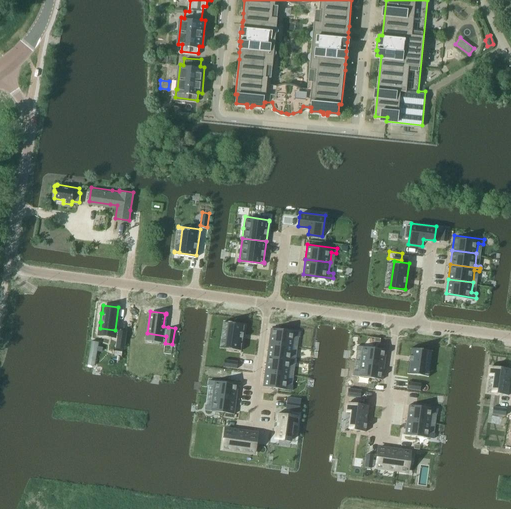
[(227,340),(227,346),(230,347),(229,347),(241,349),(245,323),(230,321),(227,340)]
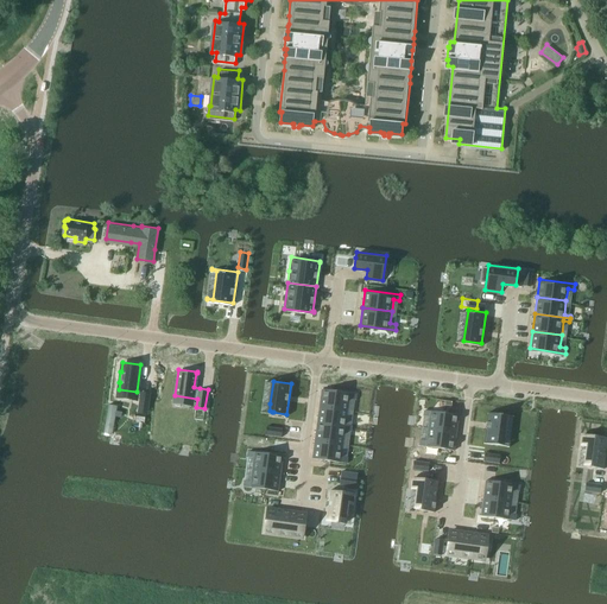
[(322,387),(320,405),(348,408),(351,396),(356,398),(358,392),(322,387)]
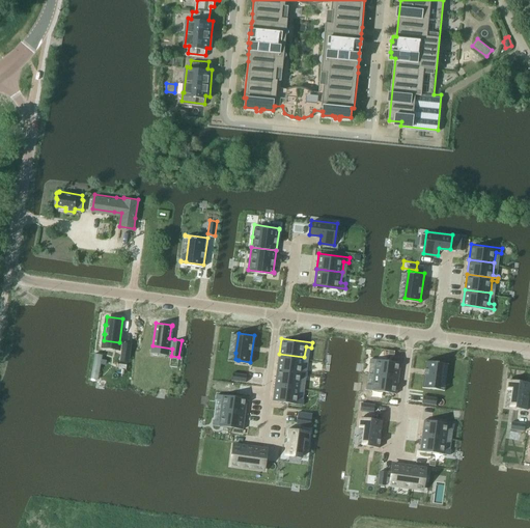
[(123,341),(121,351),(130,353),(131,342),(123,341)]
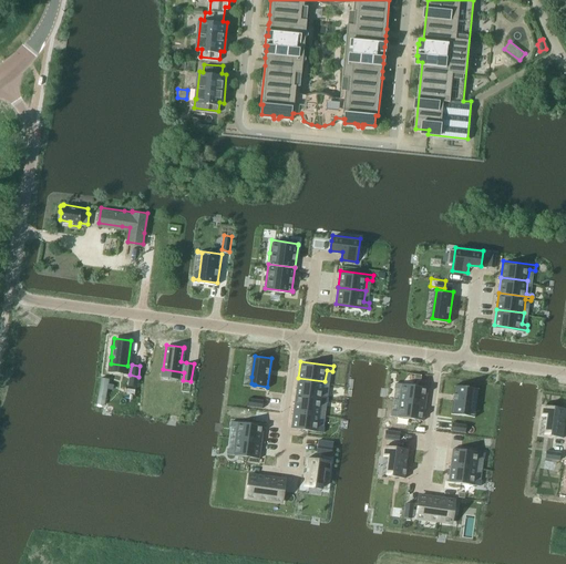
[(298,378),(296,393),(329,398),(329,396),(323,395),(325,381),(298,378)]
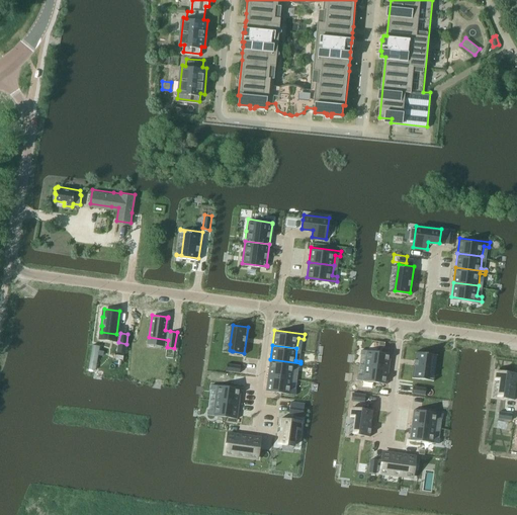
[(361,347),(360,352),(365,353),(364,363),(390,367),(392,352),(361,347)]
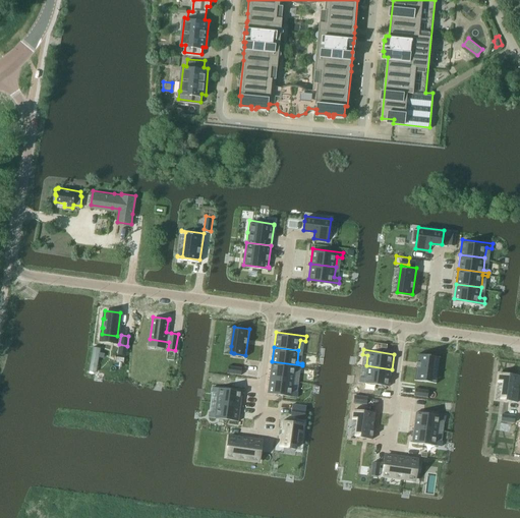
[(418,352),(414,379),(430,381),(434,354),(418,352)]
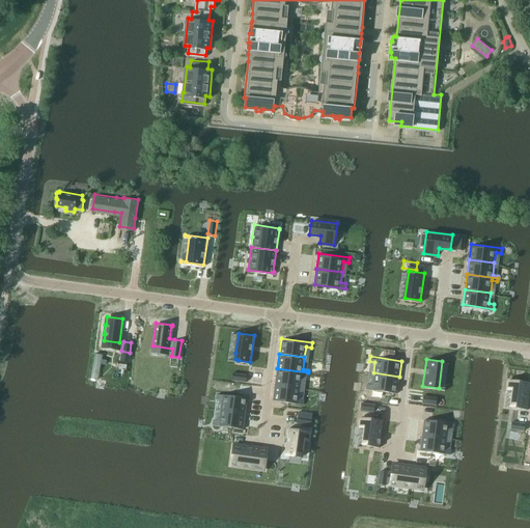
[(277,368),(275,383),(301,387),(302,374),(307,376),(308,372),(277,368)]
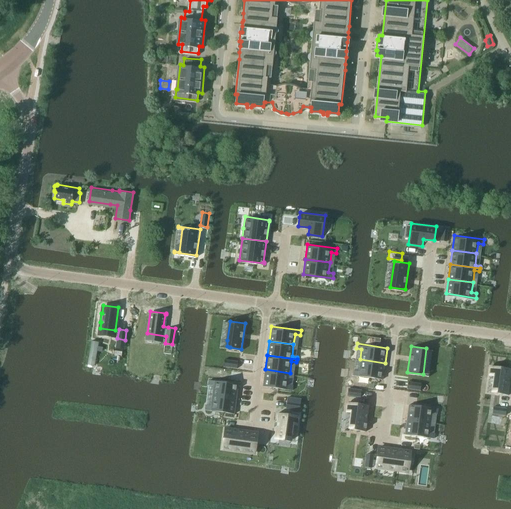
[(219,356),(218,364),(231,365),(232,358),(219,356)]
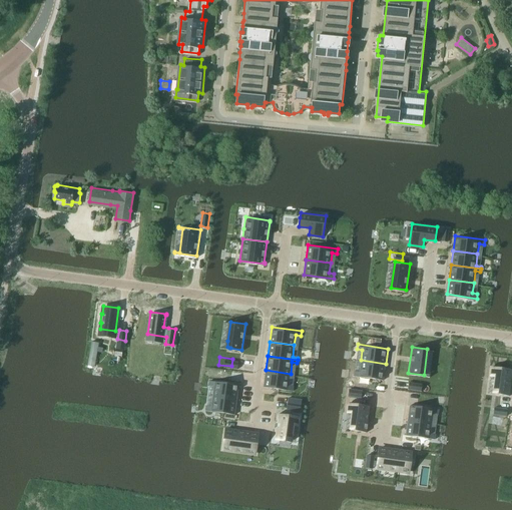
[(355,369),(354,374),(384,378),(386,364),(361,360),(360,370),(355,369)]
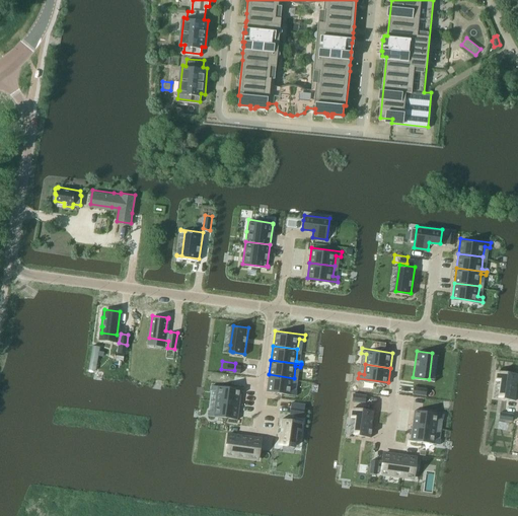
[(497,369),(496,378),(502,379),(500,396),(515,398),(517,381),(517,372),(497,369)]
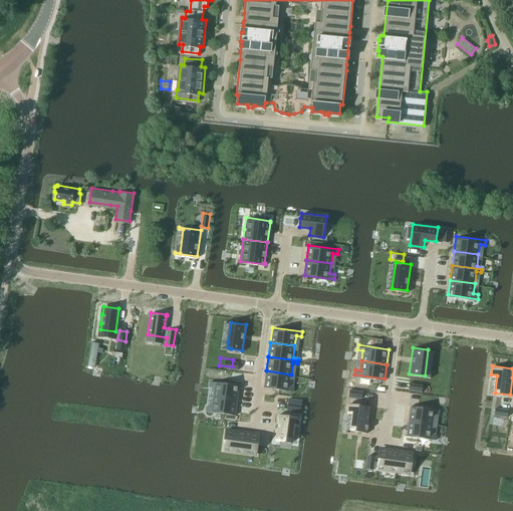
[(266,370),(264,386),(294,390),(294,385),(289,385),(291,374),(266,370)]
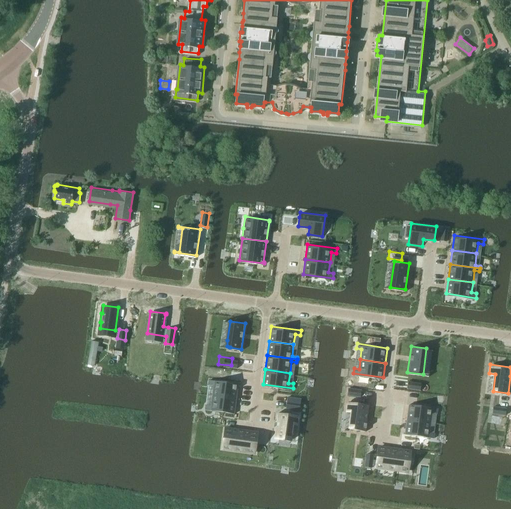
[(209,378),(208,383),(213,384),(212,394),(237,397),(239,382),(209,378)]
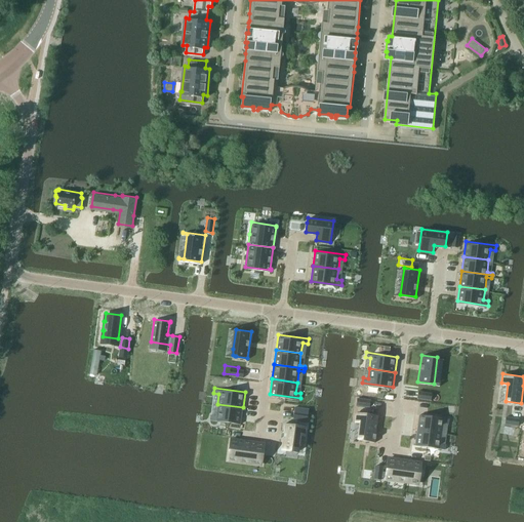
[(418,389),(417,397),(431,399),(432,391),(428,390),(418,389)]
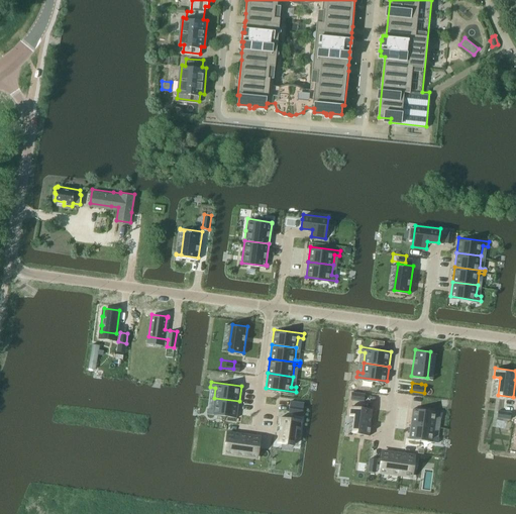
[(352,390),(350,397),(365,399),(366,391),(352,390)]
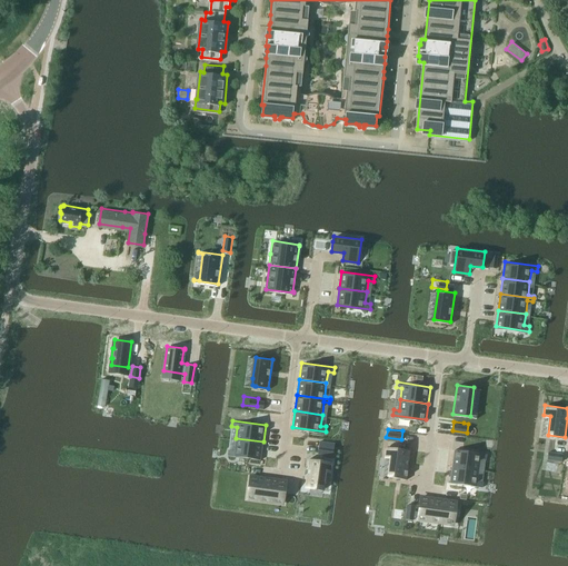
[(229,448),(228,454),(261,458),(263,442),(236,438),(235,449),(229,448)]
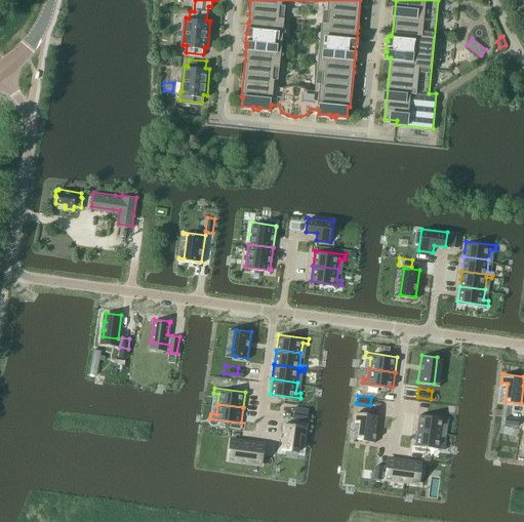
[(294,409),(293,416),(308,418),(309,411),(301,410),(294,409)]
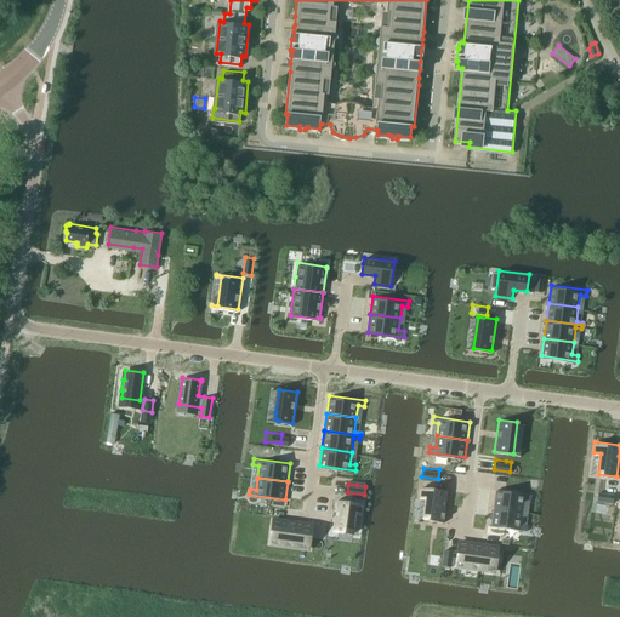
[(422,486),(420,497),(428,498),(425,518),(443,520),(447,490),(422,486)]
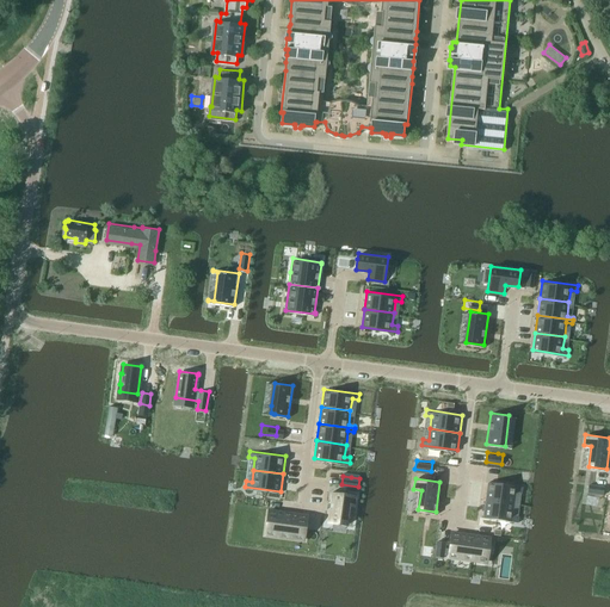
[(488,479),(486,497),(515,502),(517,490),(523,491),(524,485),(488,479)]
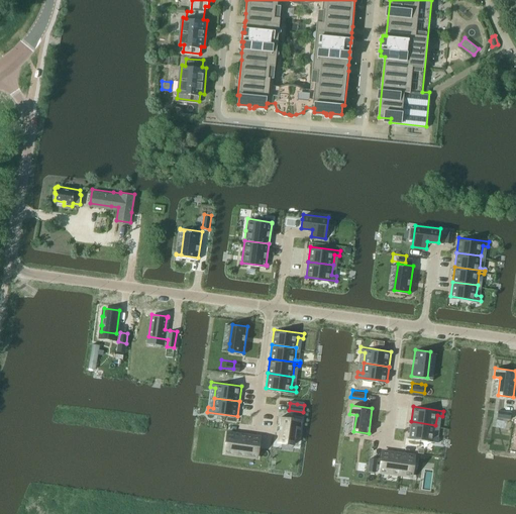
[(498,408),(497,416),(510,418),(511,410),(498,408)]
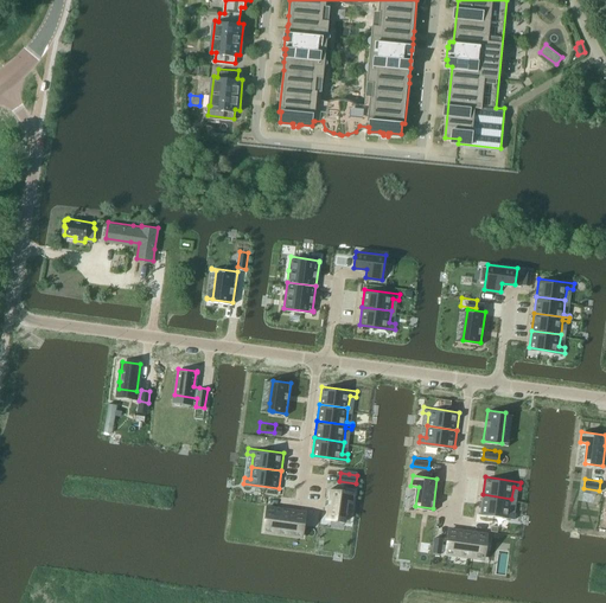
[(330,487),(326,518),(337,519),(343,520),(344,510),(345,510),(346,501),(353,501),(355,491),(330,487)]
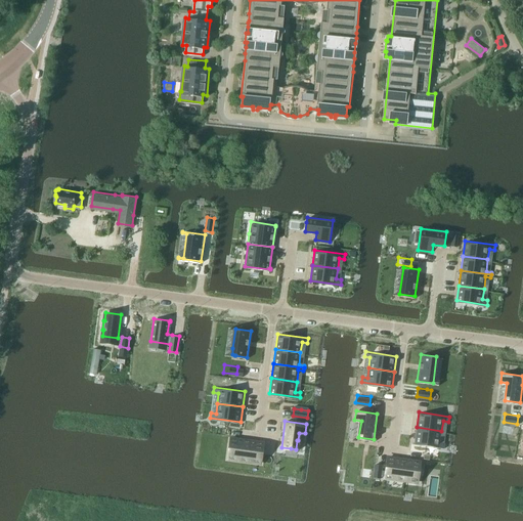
[(417,427),(415,442),(444,446),(445,441),(440,441),(441,431),(417,427)]
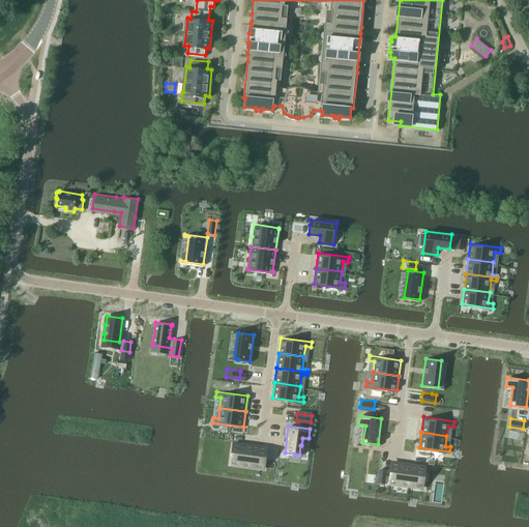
[(234,442),(231,462),(264,466),(267,446),(234,442)]
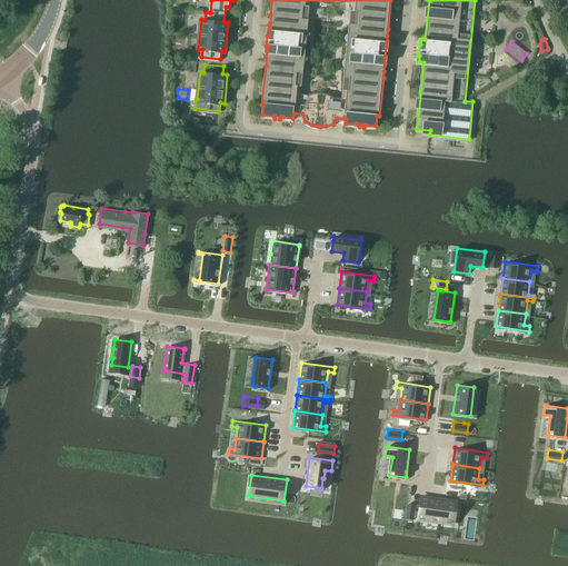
[(418,516),(454,522),(457,500),(421,495),(419,510),(418,516)]
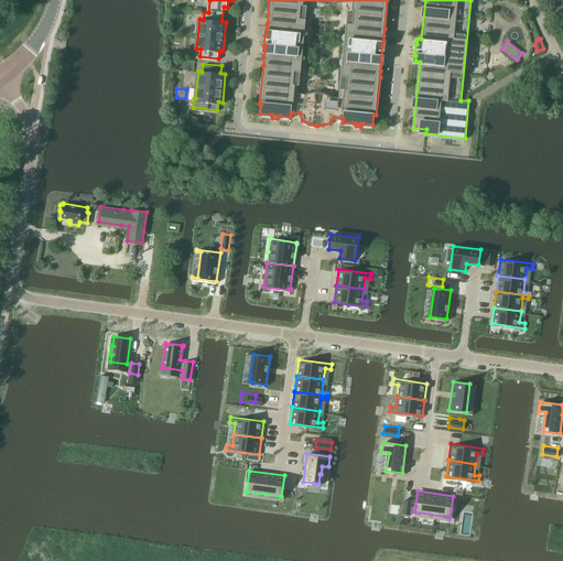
[(411,505),(411,499),(404,498),(402,513),(410,514),(410,510),(411,505)]
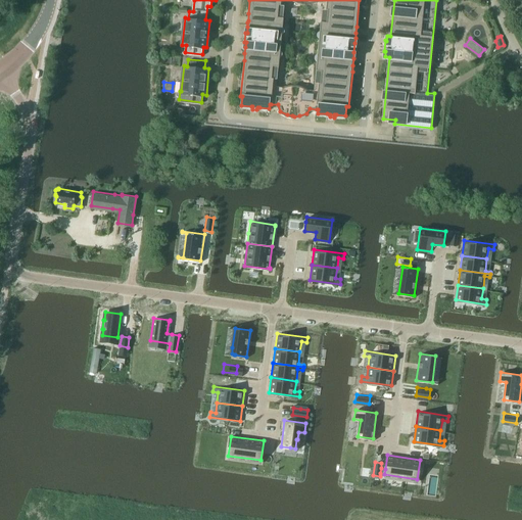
All buildings are outlined.
